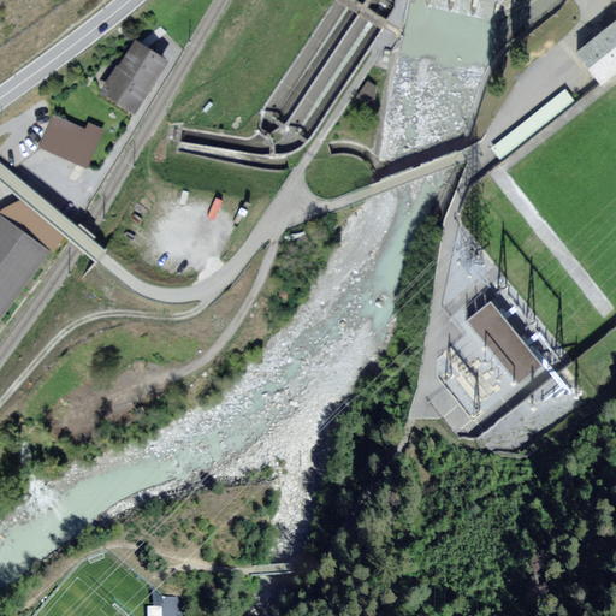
[(615,0),(610,0),(615,7),(615,18),(575,52),(599,82),(603,87),(615,75),(615,0)]
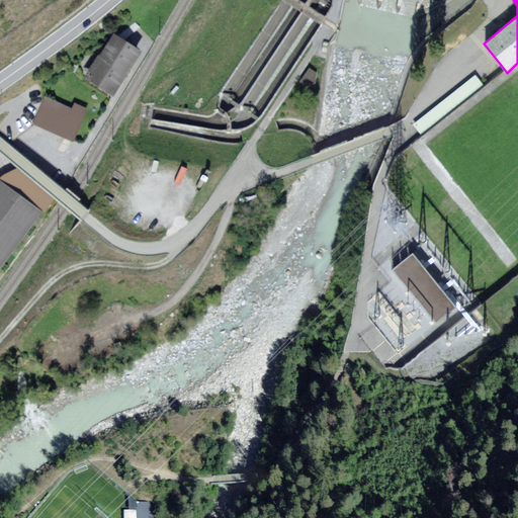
[(139,50),(109,31),(81,76),(109,94),(139,50)]
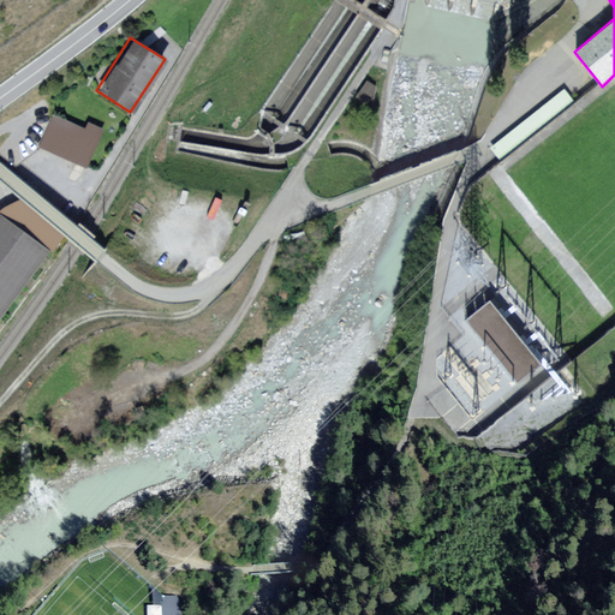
[(370,84),(363,99),(374,105),(382,90),(370,84)]
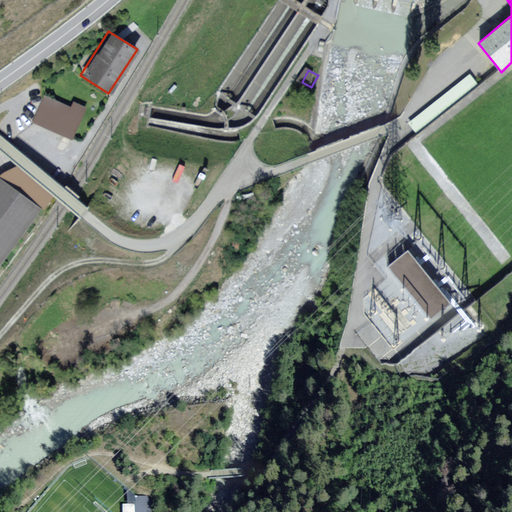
[(422,115),(428,122),(480,84),(474,76),(422,115)]
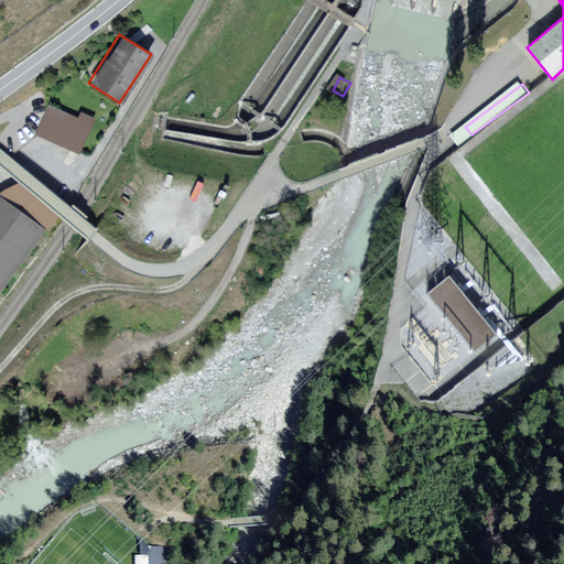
[(77,119),(47,105),(33,134),(77,155),(94,118),(80,112),(77,119)]
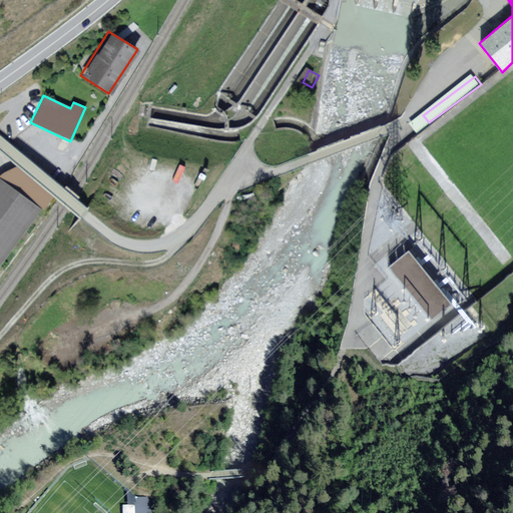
[(0,259),(37,209),(0,181),(0,259)]
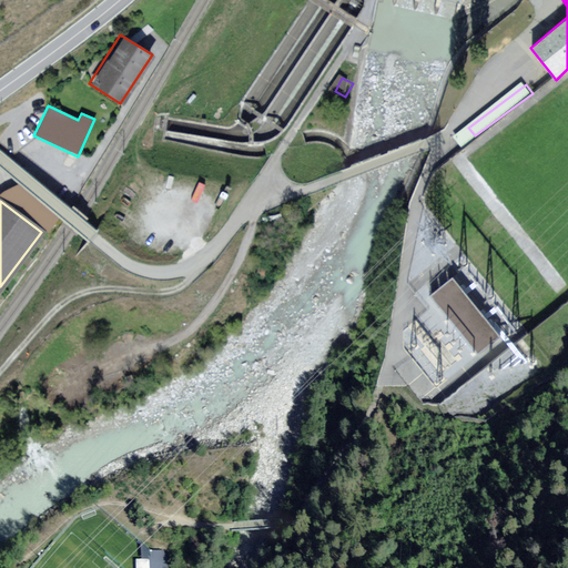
[(452,279),(430,296),(477,354),(499,335),(452,279)]
